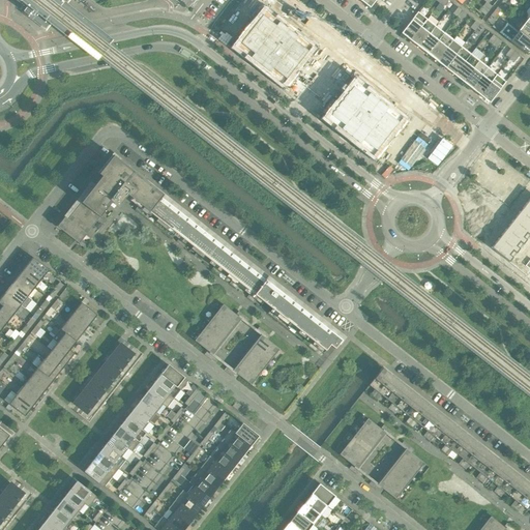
[(492,6),(486,2),(482,6),(489,11),(492,6)]
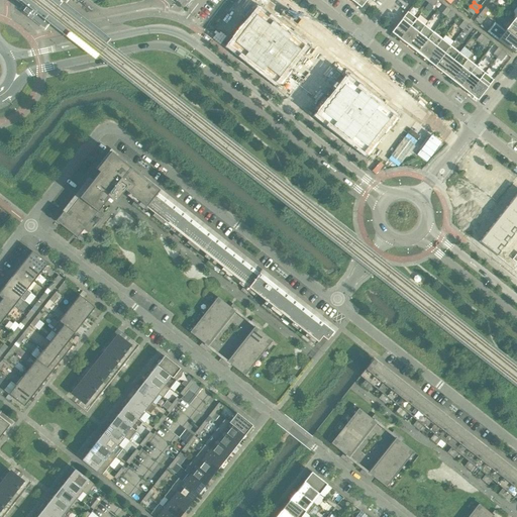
[(473,15),(477,11),(471,6),(468,10),(473,15)]
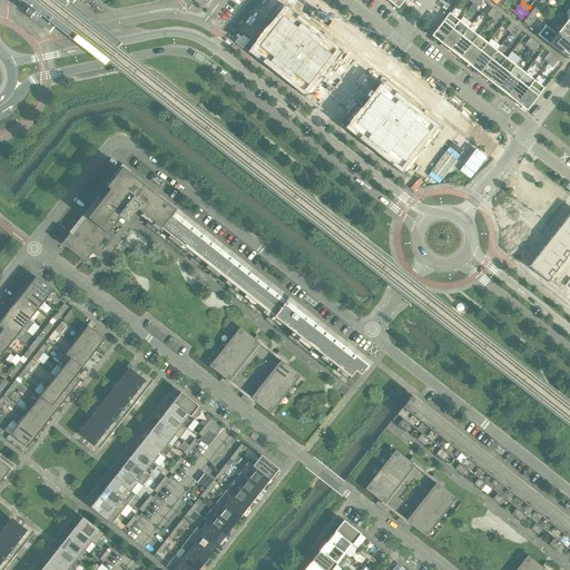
[(491,18),(497,11),(492,8),(487,15),(491,18)]
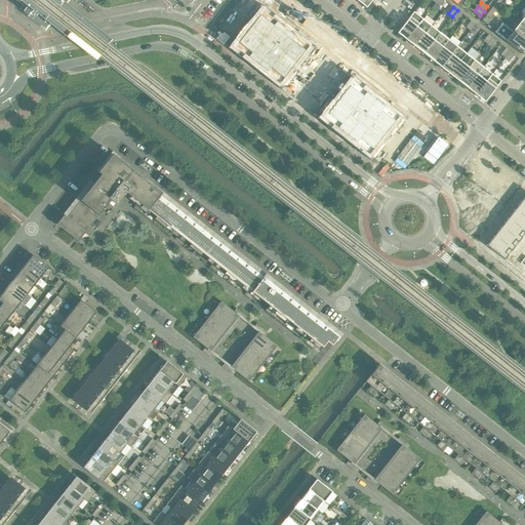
[(456,21),(461,13),(457,10),(452,16),(456,21)]
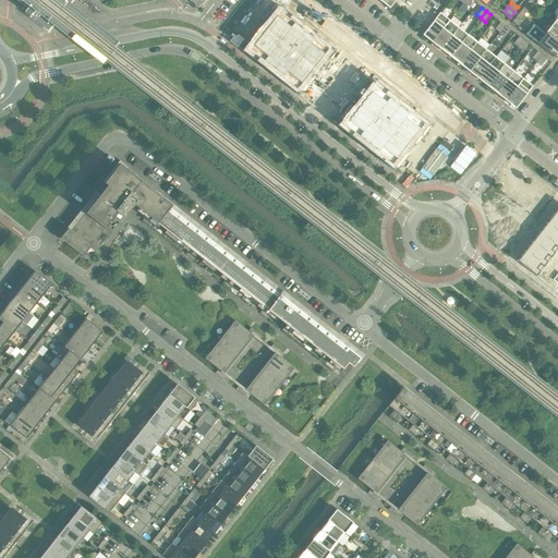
[(432,43),(449,20),(439,12),(422,35),(432,43)]
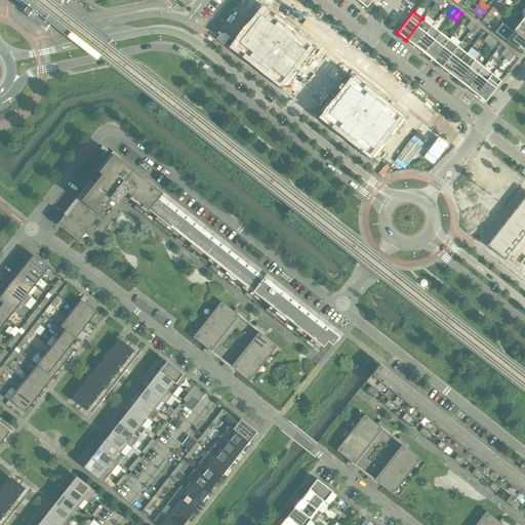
[(260,12),(233,48),(278,84),(307,48),(260,12)]
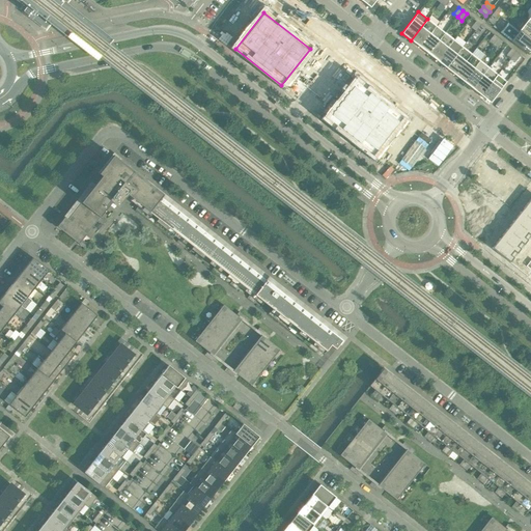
[(419,48),(436,26),(427,19),(411,40),(419,48)]
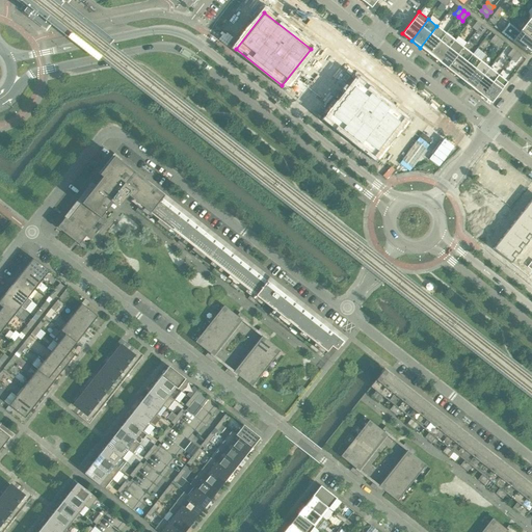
[(476,31),(481,25),(477,21),(472,27),(476,31)]
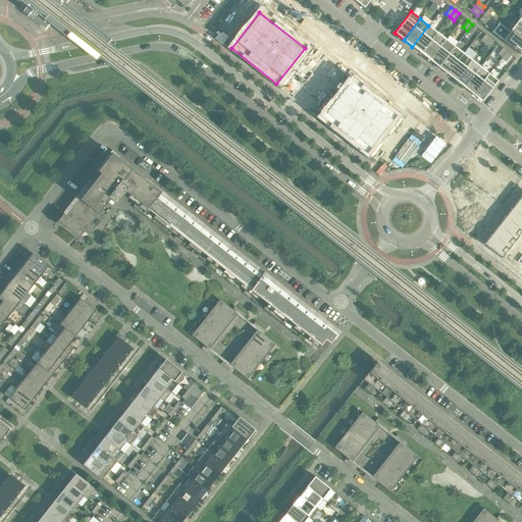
[(521,22),(518,20),(510,31),(521,39),(521,22)]
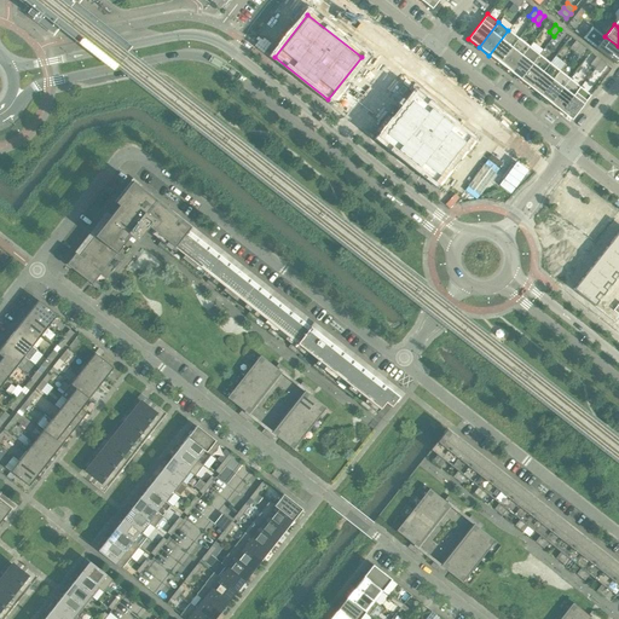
[(559,40),(565,33),(560,29),(554,36),(559,40)]
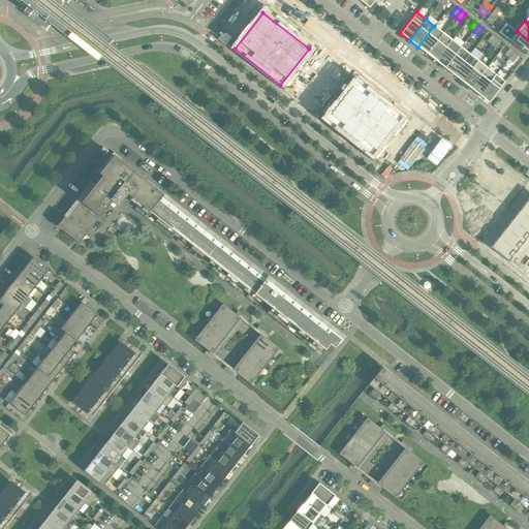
[(427,54),(443,33),(434,26),(417,48),(427,54)]
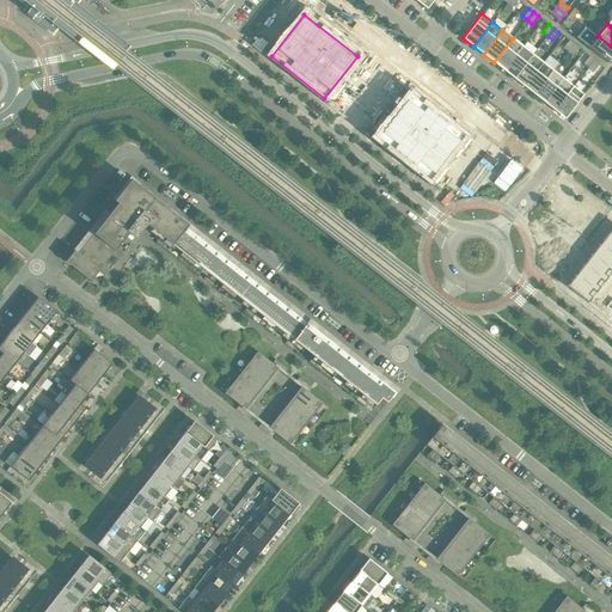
[(611,59),(611,46),(598,36),(588,48),(609,63),(611,59)]
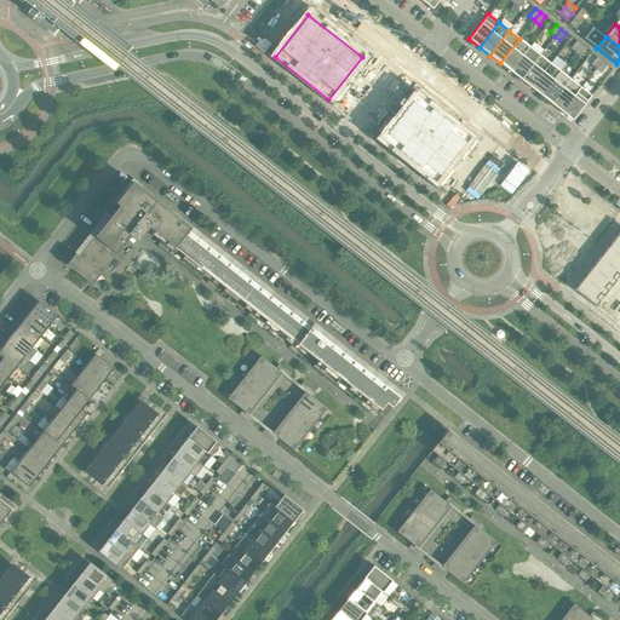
[(510,72),(529,46),(520,39),(500,63),(510,72)]
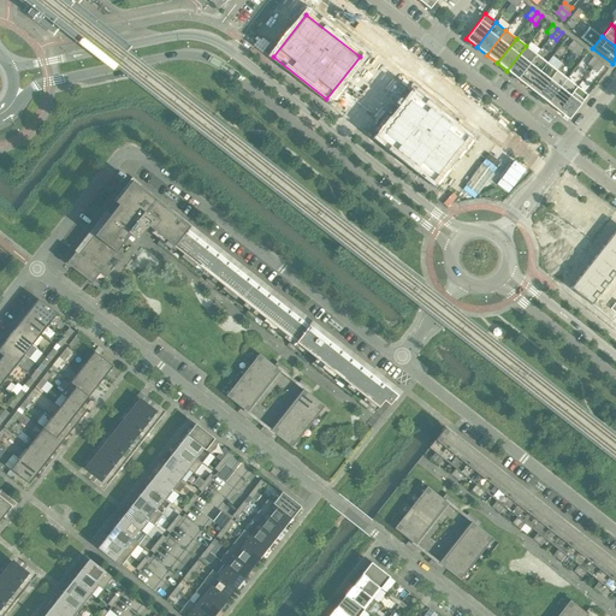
[(572,52),(578,45),(573,41),(567,48),(572,52)]
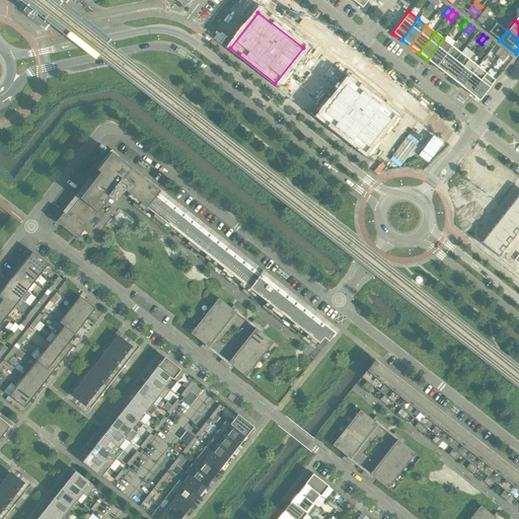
[(486,47),(491,41),(487,38),(482,44),(486,47)]
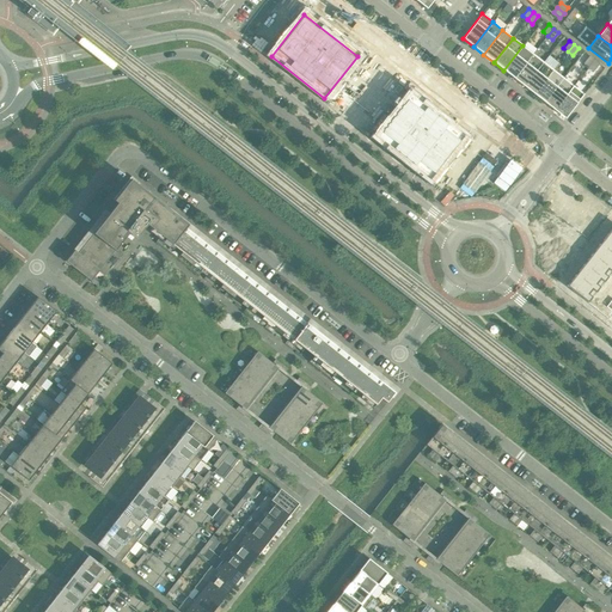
[(514,79),(533,54),(522,46),(503,71),(514,79)]
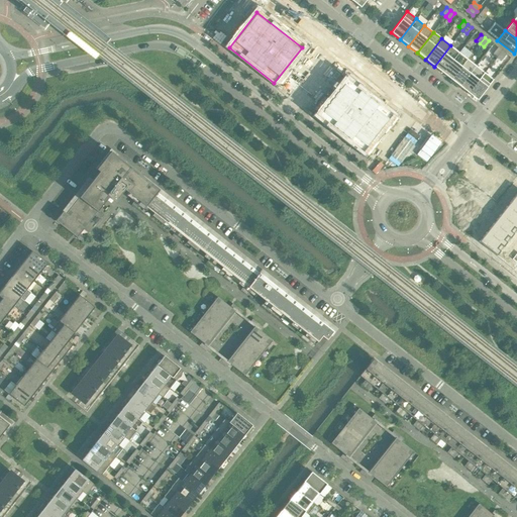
[(442,73),(458,53),(450,45),(434,67),(442,73)]
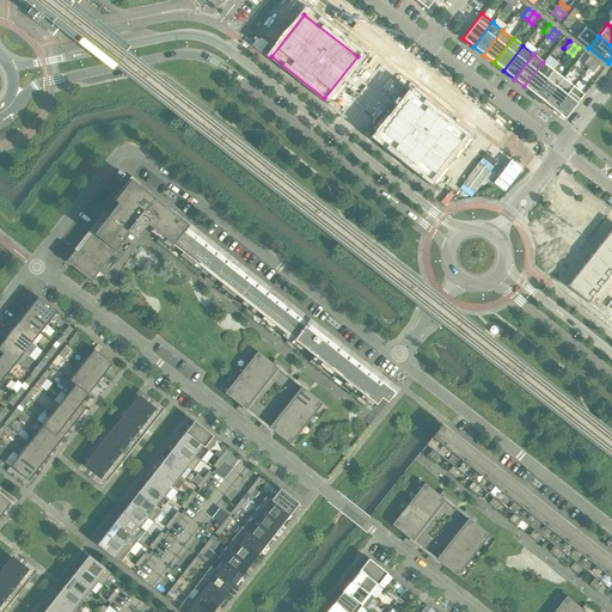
[(588,68),(594,60),(589,56),(583,63),(588,68)]
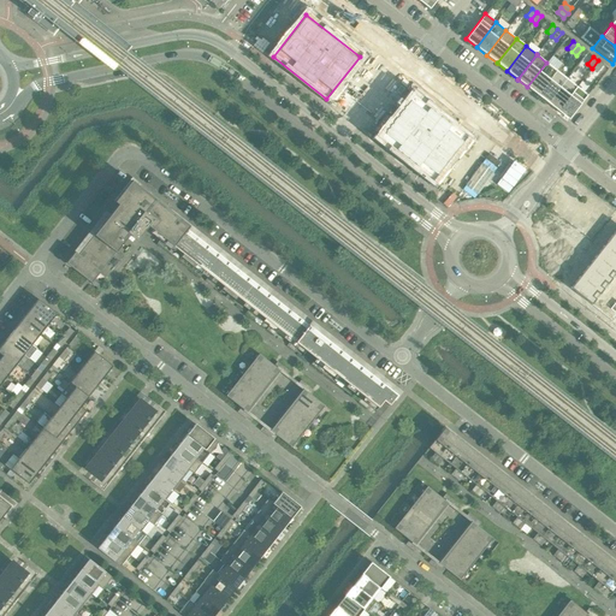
[(597,72),(603,65),(598,60),(592,69),(597,72)]
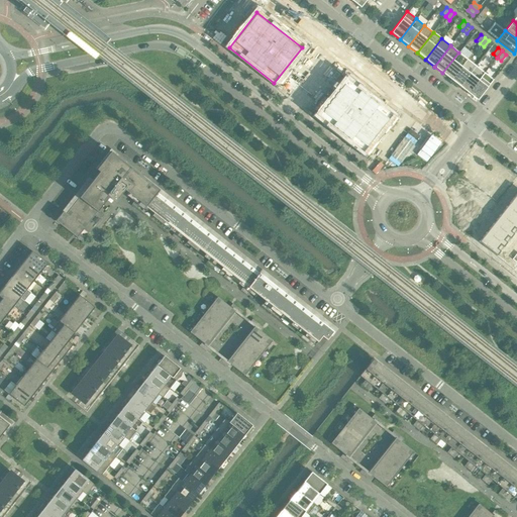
[(451,80),(468,59),(458,53),(442,73),(451,80)]
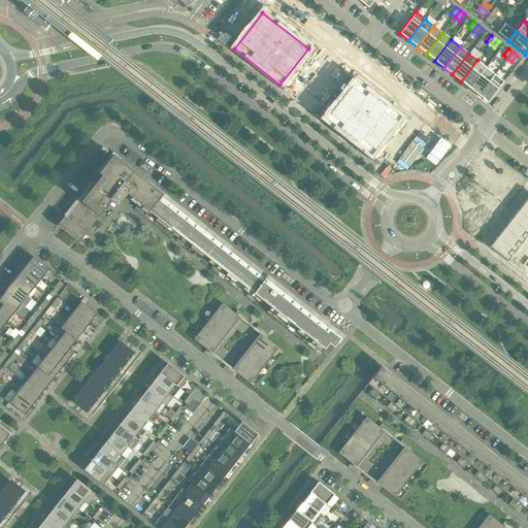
[(469,89),(486,67),(477,60),(461,81),(469,89)]
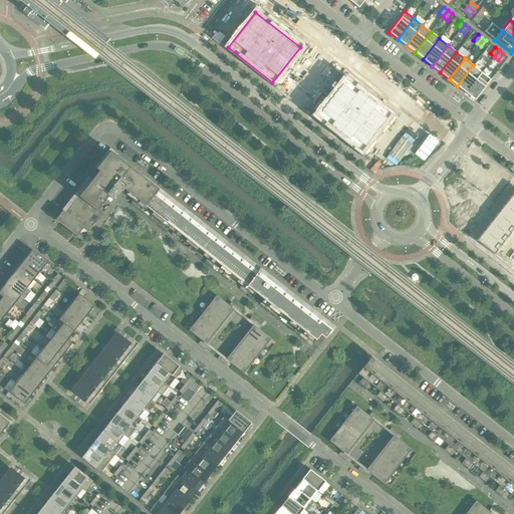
[(466,93),(482,72),(473,65),(457,86),(466,93)]
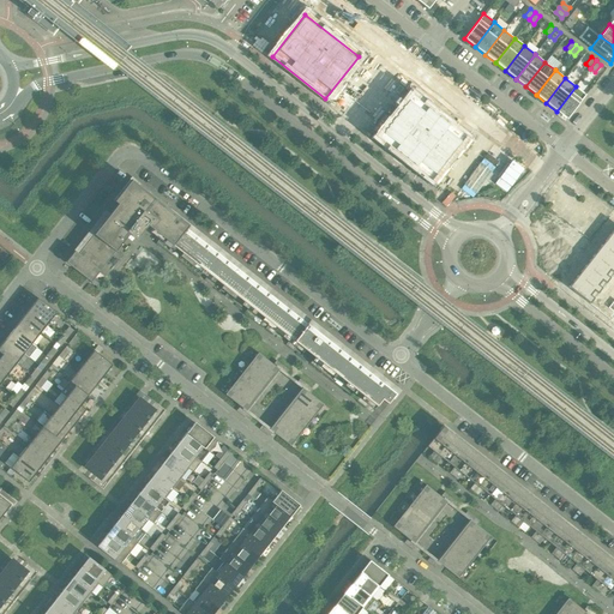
[(566,119),(587,95),(576,86),(557,112),(566,119)]
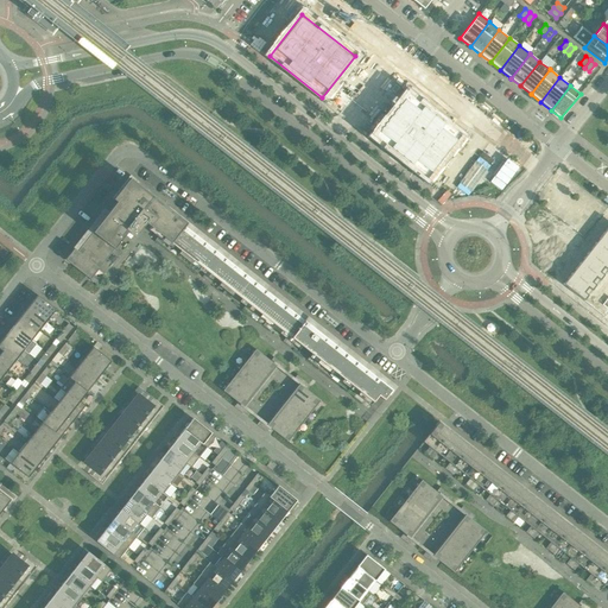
[(426,179),(458,138),(406,96),(373,138),(426,179)]
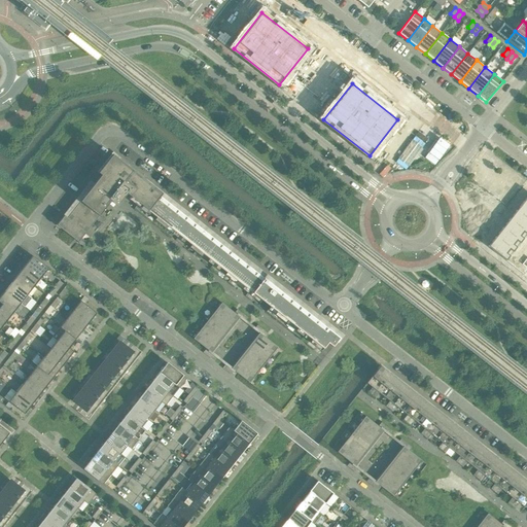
[(160,191),(151,185),(115,156),(95,183),(92,180),(57,225),(83,246),(85,243),(81,239),(85,234),(90,238),(93,234),(88,230),(97,219),(101,223),(104,219),(99,215),(110,201),(116,206),(126,194),(138,203),(134,208),(170,237),(174,232),(179,236),(175,240),(182,246),(186,241),(197,249),(192,254),(200,259),(204,254),(214,264),(210,268),(217,274),(221,269),(232,277),(227,282),(235,287),(239,282),(249,290),(245,295),(252,301),(256,296),(270,307),(266,312),(302,340),(306,335),(310,339),(307,344),(313,349),(317,344),(323,349),(327,343),(332,347),(339,338),(335,335),(337,331),(262,273),(160,191)]
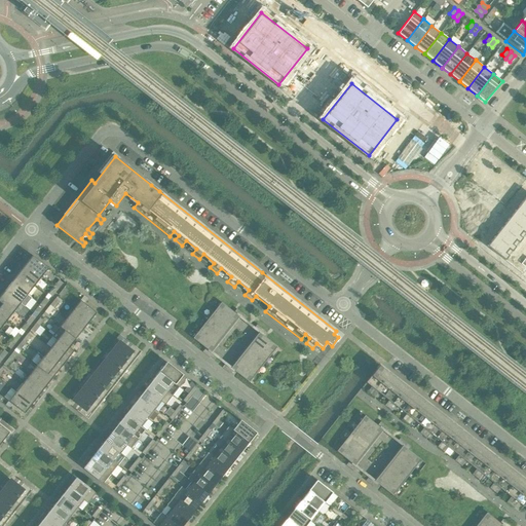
[(525,204),(519,199),(512,208),(525,219),(525,204)]
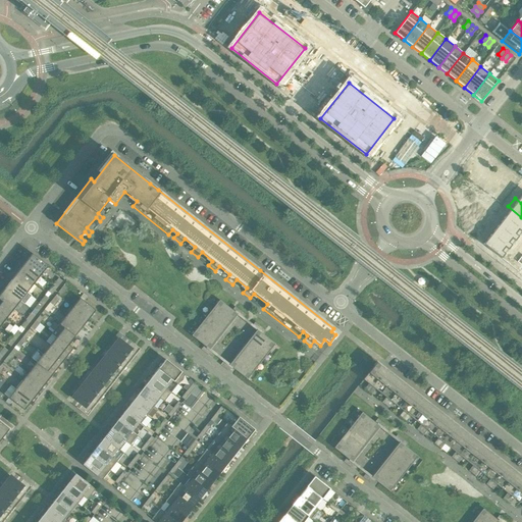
[(521,217),(508,206),(501,215),(519,229),(521,224),(519,222),(521,218),(521,217)]
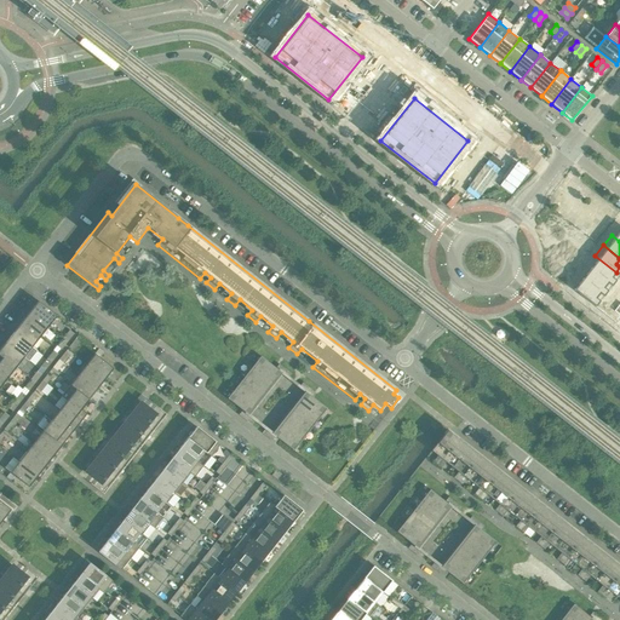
[(595,256),(587,265),(608,282),(612,277),(608,275),(612,270),(616,273),(595,256)]
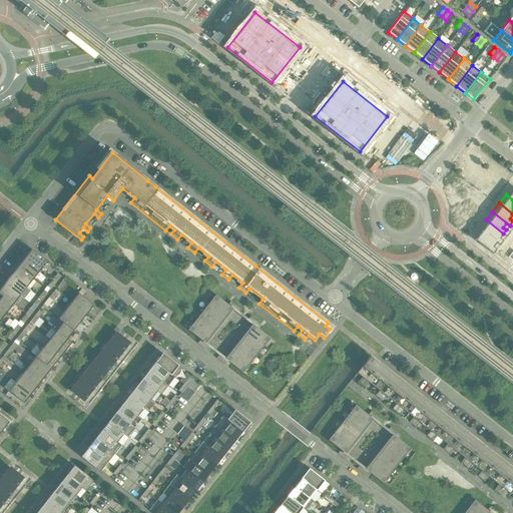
[(486,219),(479,228),(497,242),(500,238),(497,235),(500,231),(503,234),(503,233),(486,219)]
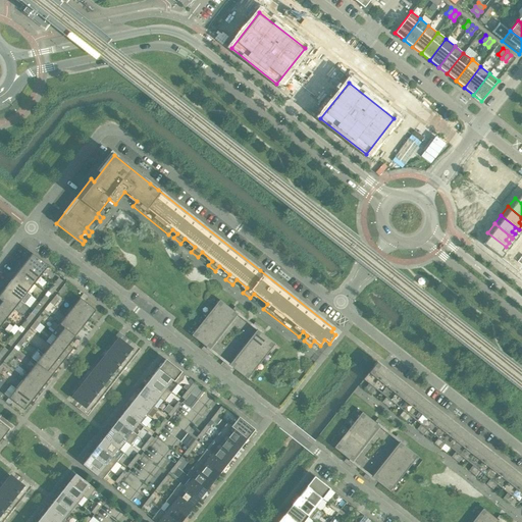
[(487,232),(480,241),(499,255),(502,251),(499,249),(502,245),(505,247),(506,247),(487,232)]
